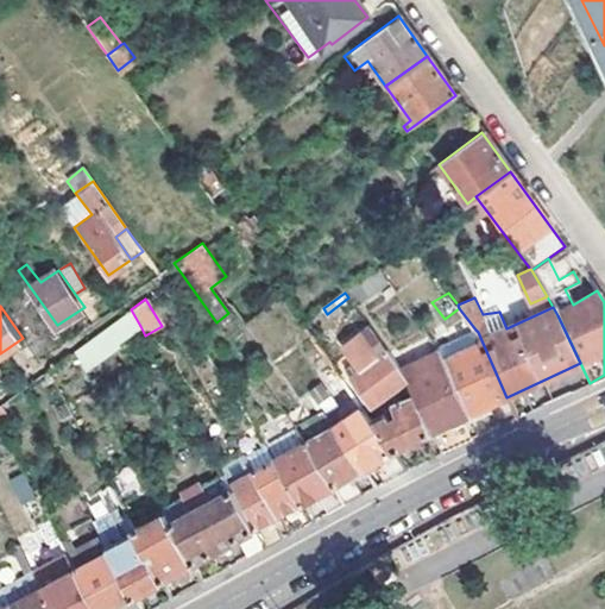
[(140,326),(131,309),(73,351),(83,370),(107,355),(105,351),(140,326)]
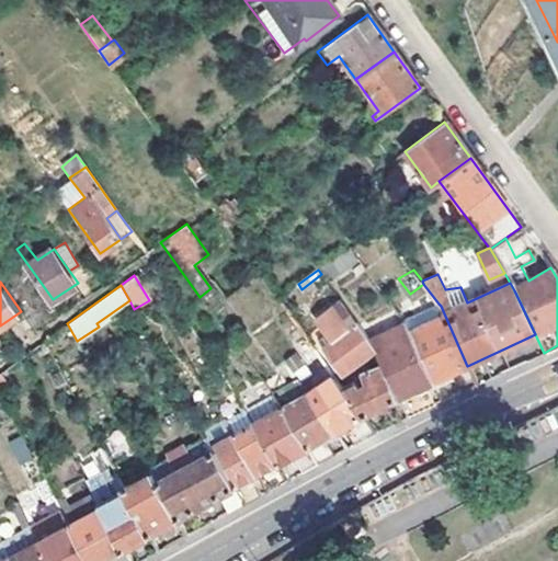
[(467,366),(444,313),(441,306),(439,304),(403,320),(405,321),(406,323),(420,356),(432,381),(445,376),(467,366)]
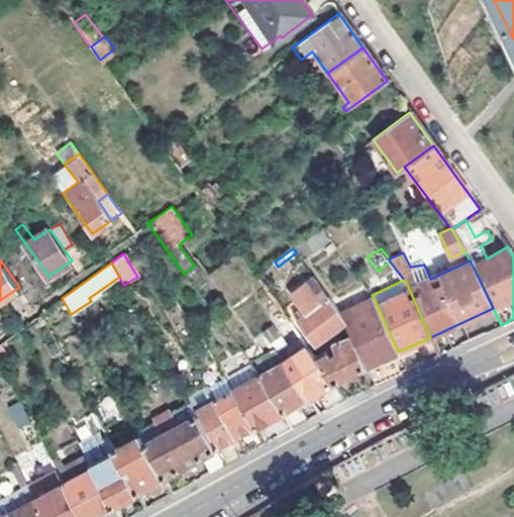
[(338,313),(328,297),(320,303),(305,281),(291,292),(307,312),(296,320),(314,346),(345,323),(338,313)]
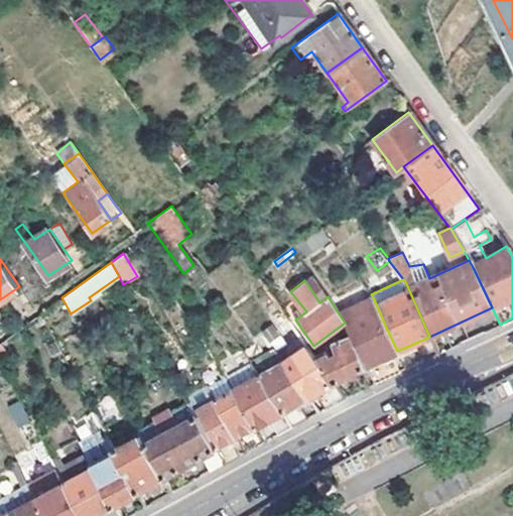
[(375,383),(400,371),(392,354),(397,351),(386,328),(373,297),(338,312),(345,323),(346,323),(351,335),(355,342),(366,366),(375,383)]
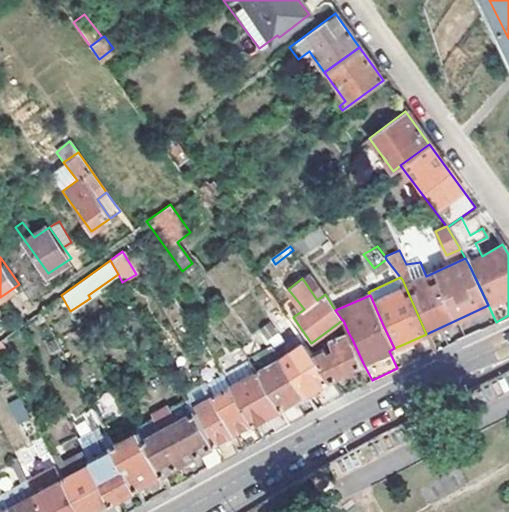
[(294,350),(281,357),(306,394),(311,391),(320,406),(342,394),(330,378),(311,353),(306,346),(277,305),(268,312),(294,350)]
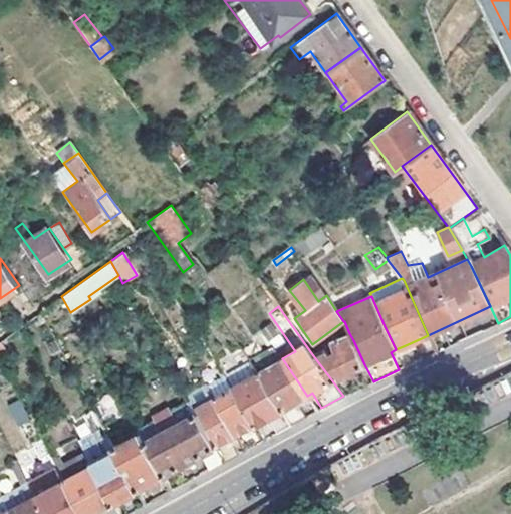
[(331,379),(364,364),(353,340),(349,333),(331,342),(336,351),(329,354),(326,351),(322,353),(320,350),(312,354),(331,379)]
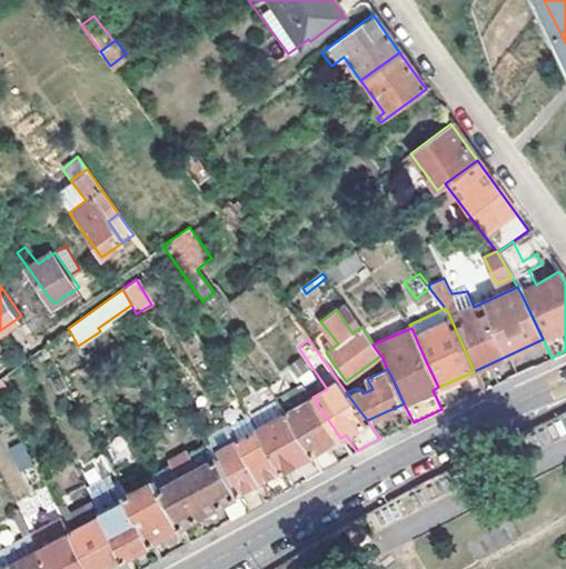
[(308,370),(295,378),(301,387),(314,379),(308,370)]
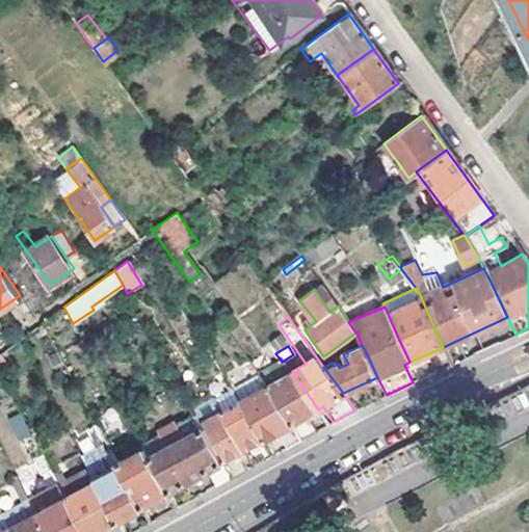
[(422,356),(410,362),(413,369),(425,363),(422,356)]
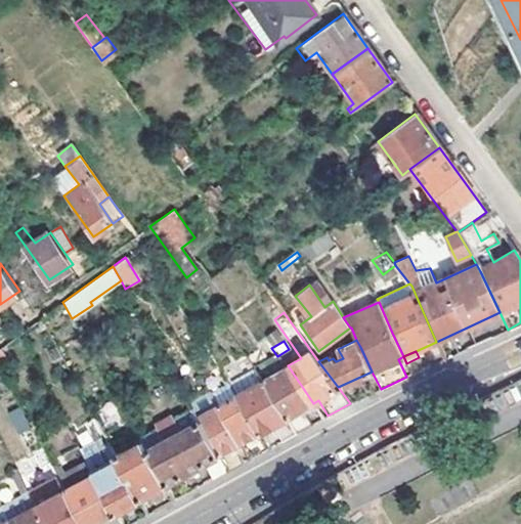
[(313,403),(288,365),(285,367),(277,356),(253,369),(295,434),(310,425),(301,409),(313,403)]
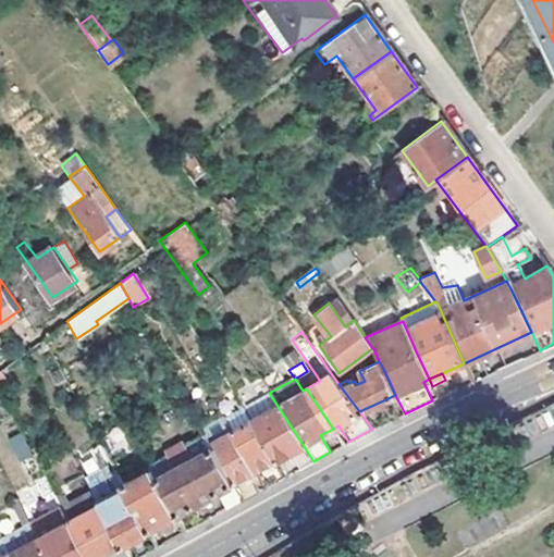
[(314,461),(269,393),(243,407),(278,460),(287,455),(296,470),(314,461)]
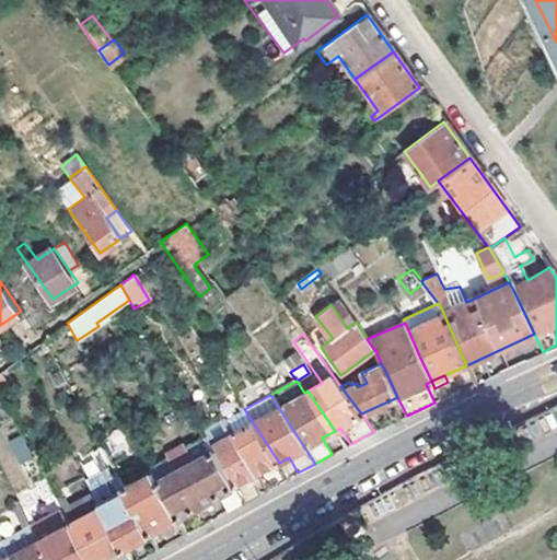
[(279,463),(244,409),(222,421),(256,475),(279,463)]
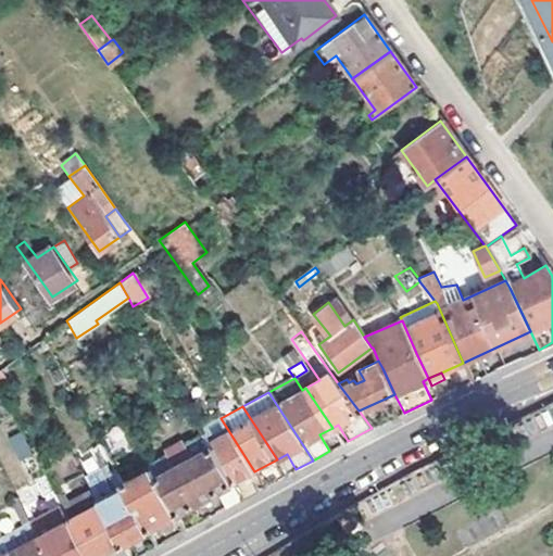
[(200,429),(211,449),(239,500),(255,492),(247,476),(254,471),(221,418),(200,429)]
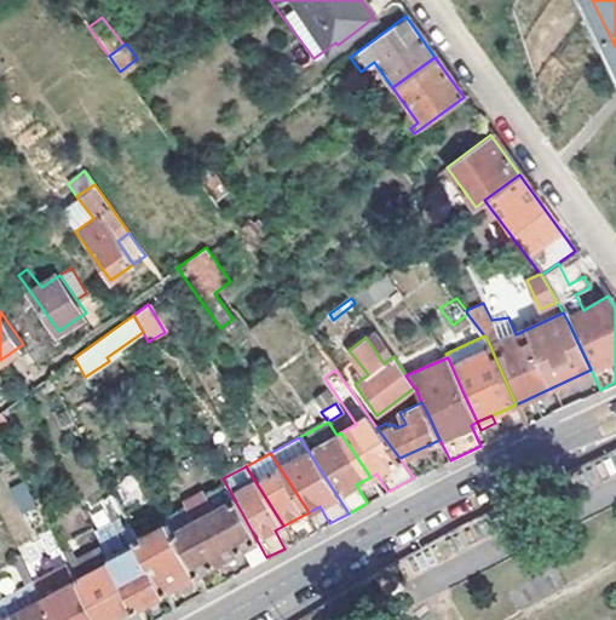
[(173,534),(235,500),(223,478),(161,512),(167,524),(173,534)]
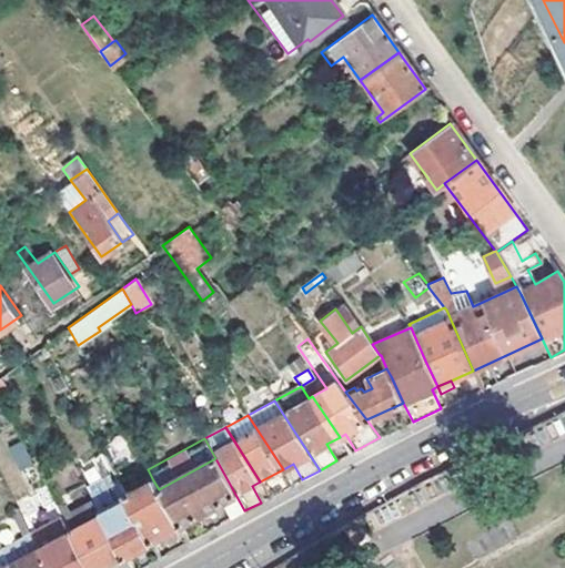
[(21,476),(36,468),(21,440),(7,449),(21,476)]
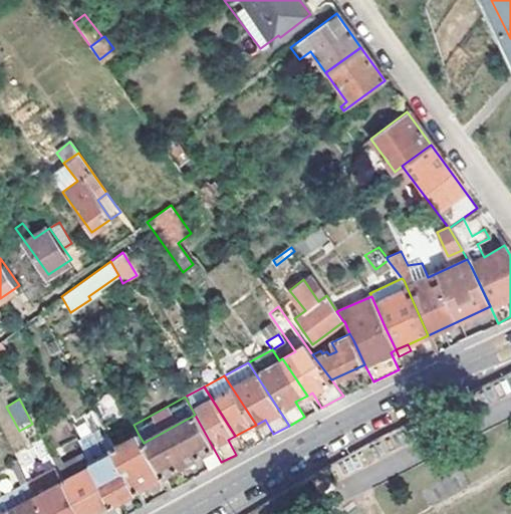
[(221,462),(195,415),(144,443),(162,476),(198,457),(206,471),(221,462)]
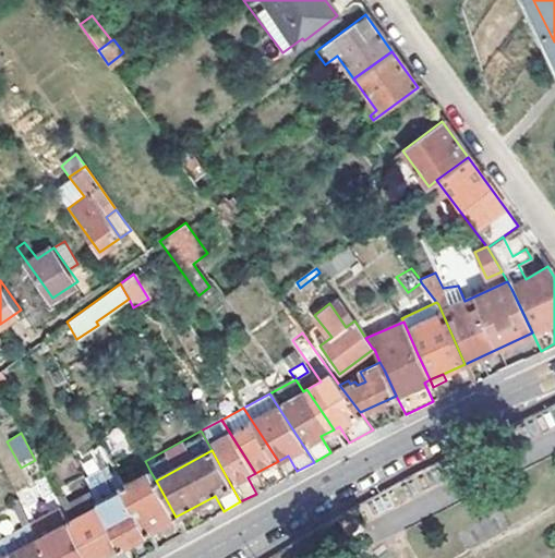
[(176,517),(156,481),(151,472),(123,487),(148,532),(176,517)]
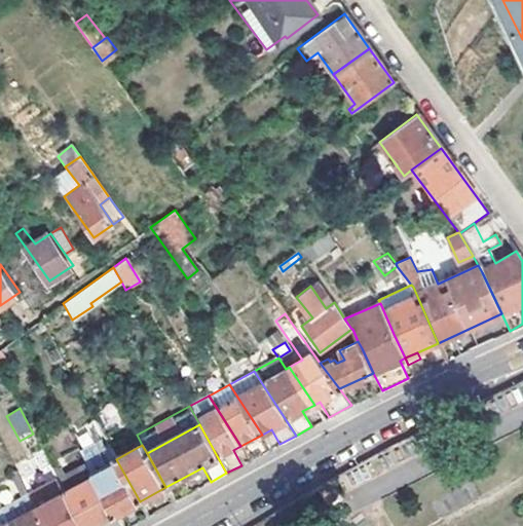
[(140,501),(116,459),(110,448),(86,461),(116,514),(140,501)]
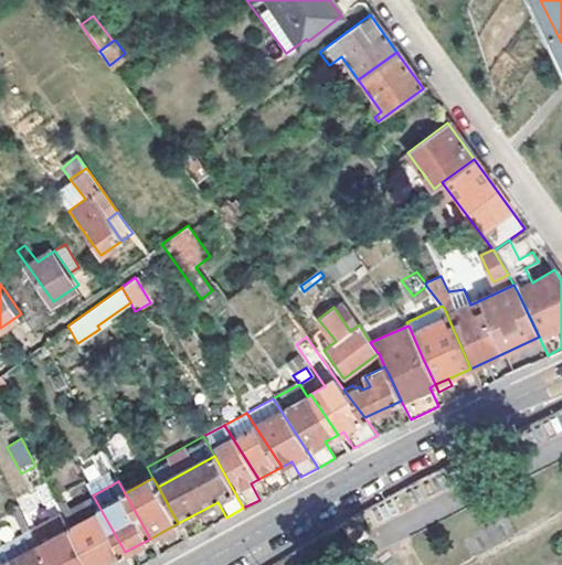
[(93,496),(62,512),(89,564),(131,564),(125,552),(93,496)]
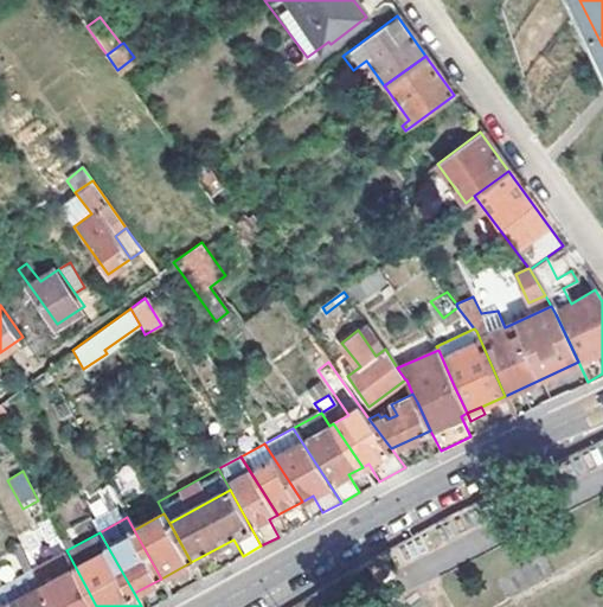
[(2,588),(13,606),(53,606),(33,568),(19,542),(12,547),(26,574),(2,587),(2,588)]
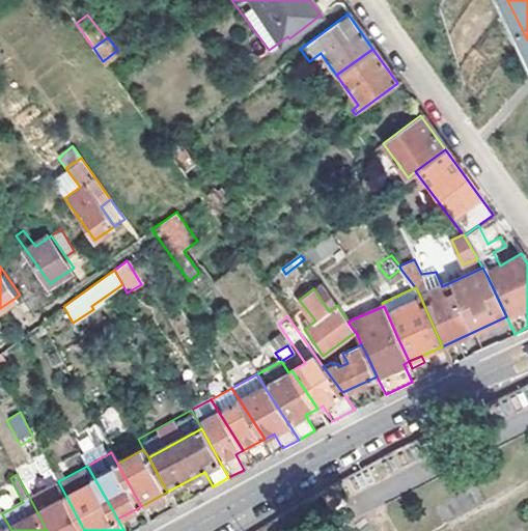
[(84,530),(58,481),(29,497),(47,530),(84,530)]
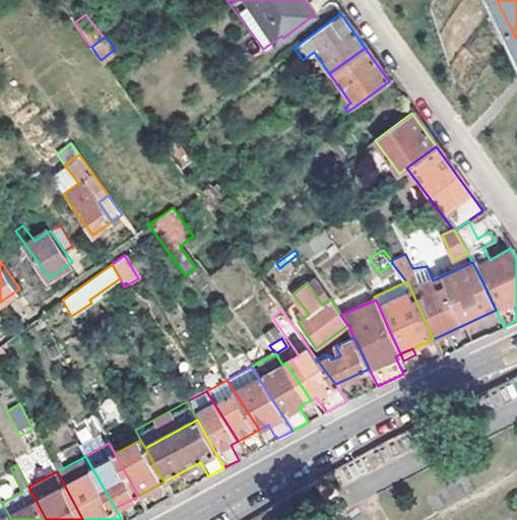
[(11,519),(2,504),(0,505),(0,519),(11,519)]
